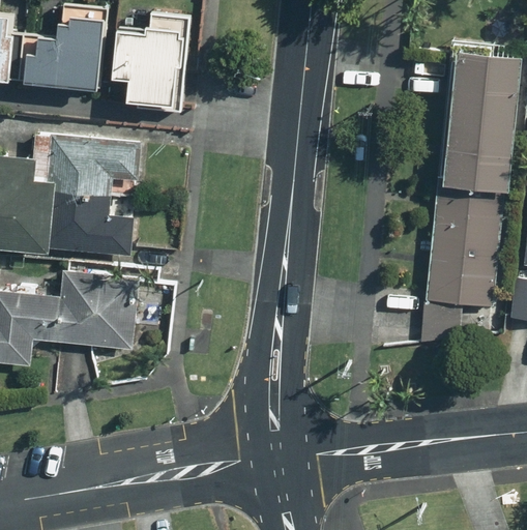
[(0,77),(11,79),(15,35),(7,34),(8,19),(0,18),(0,77)]
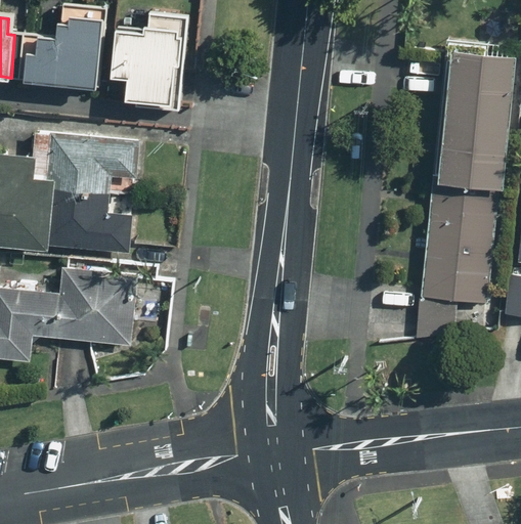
[(100,23),(73,20),(72,27),(58,26),(57,40),(28,38),(26,83),(96,87),(100,23)]
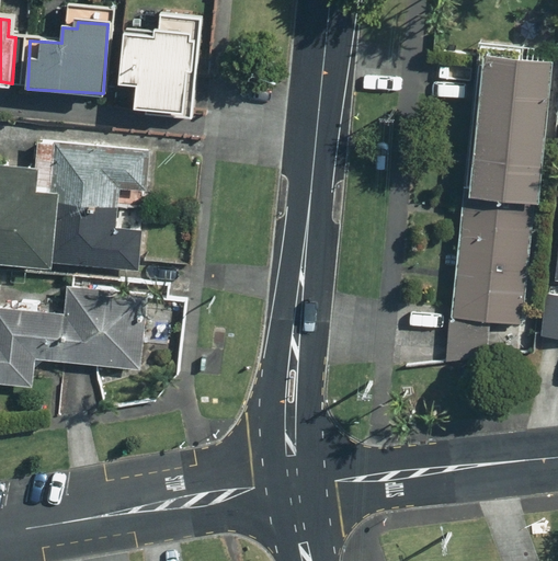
[(193,43),(185,43),(185,35),(157,34),(157,39),(127,38),(125,80),(137,80),(136,106),(182,109),(184,68),(192,68),(193,43)]
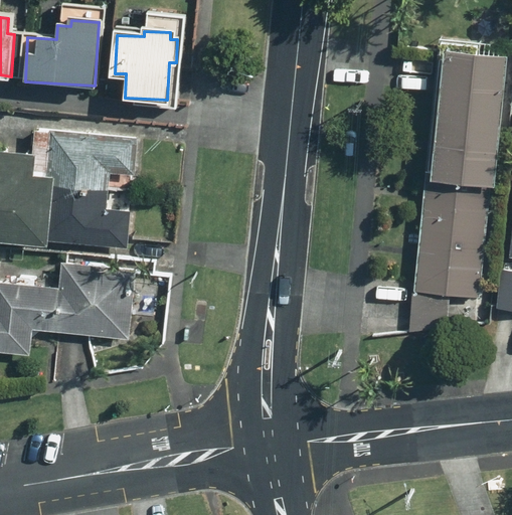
[(458,321),(448,320),(450,297),(480,300),(488,189),(495,189),(506,55),(445,50),(433,182),(421,181),(409,329),(457,333),(458,321)]
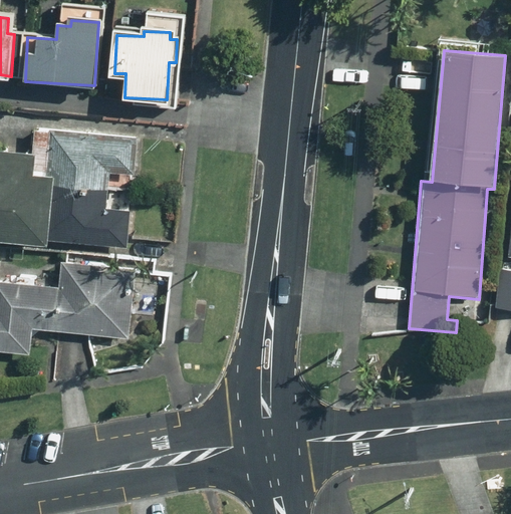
[(108,172),(133,174),(136,139),(52,133),(49,176),(52,177),(48,243),(128,249),(131,209),(105,207),(108,172)]
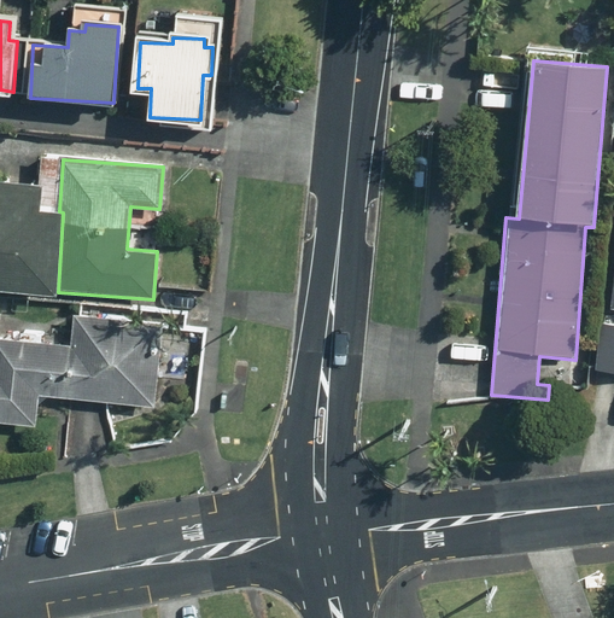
[(58,292),(63,213),(59,211),(36,210),(39,182),(0,179),(0,287),(31,291),(58,292)]
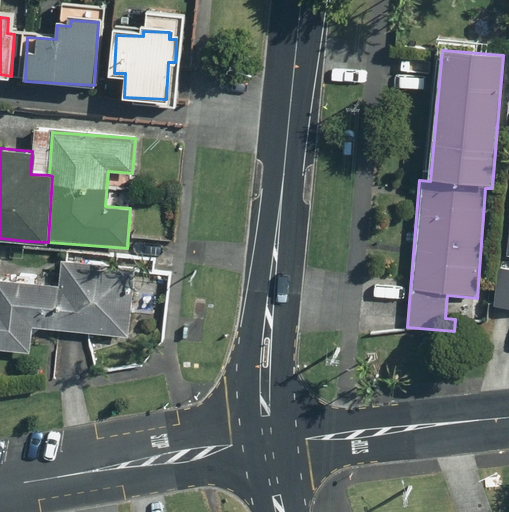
[(62,262),(60,288),(0,282),(0,349),(30,352),(32,328),(127,336),(133,268),(62,262)]
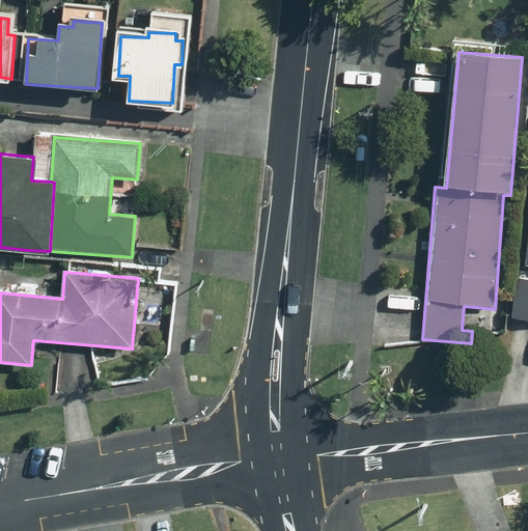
[(527,280),(511,279),(508,319),(527,319),(527,280)]
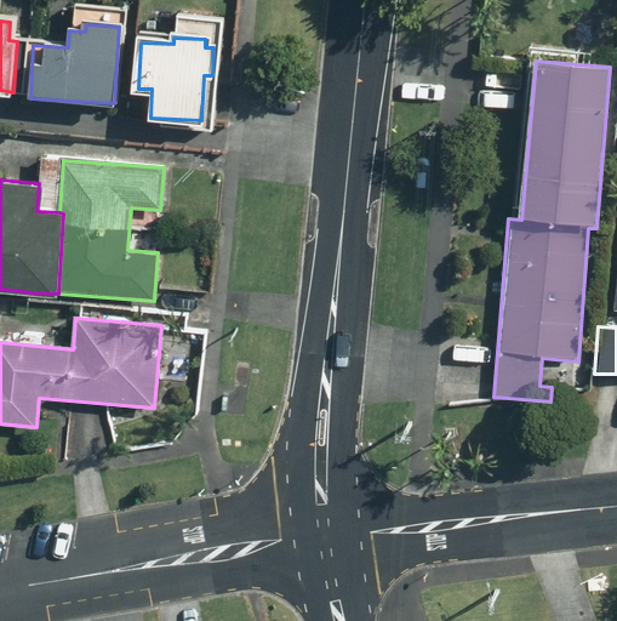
All buildings are outlined.
